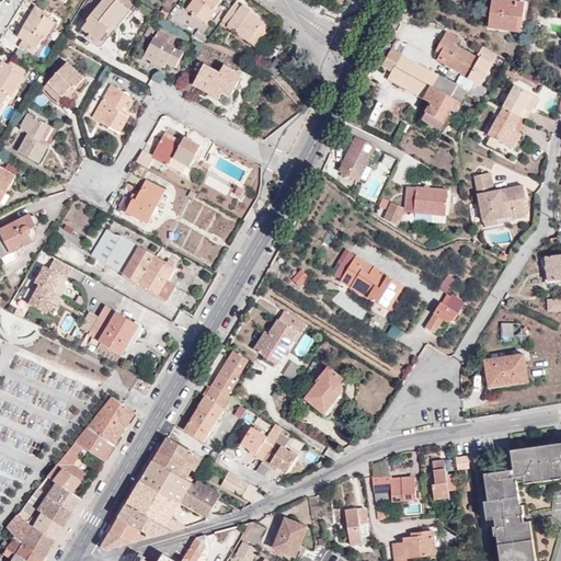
[(116,26),(129,11),(116,0),(105,0),(89,20),(91,22),(84,30),(100,42),(114,25),(116,26)]
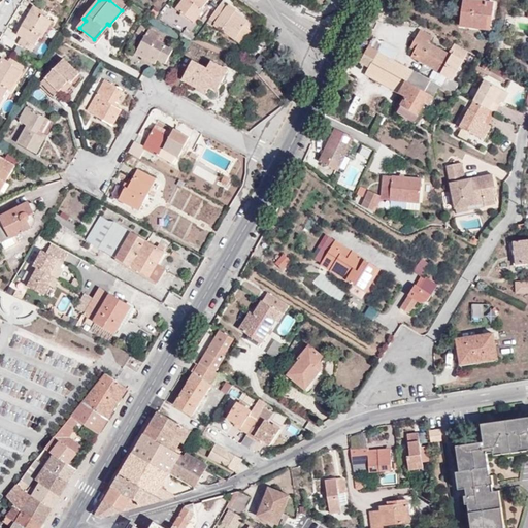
[(184,0),(177,8),(195,22),(205,9),(204,8),(209,0),(184,0)]
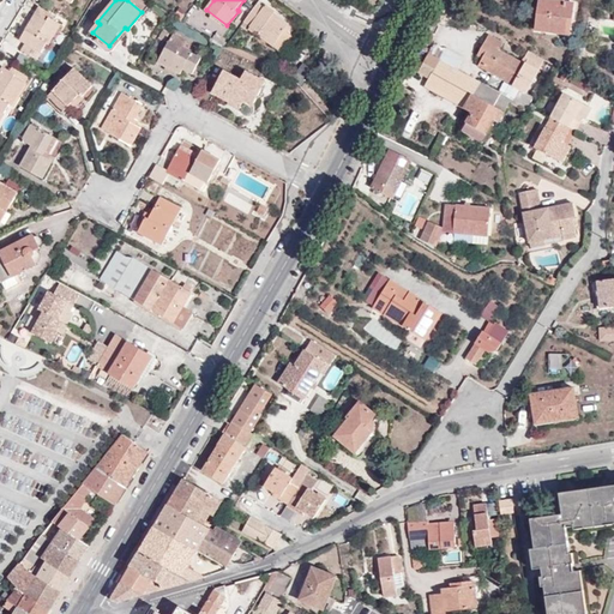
[(569,34),(572,4),(546,0),(540,0),(536,29),(569,34)]
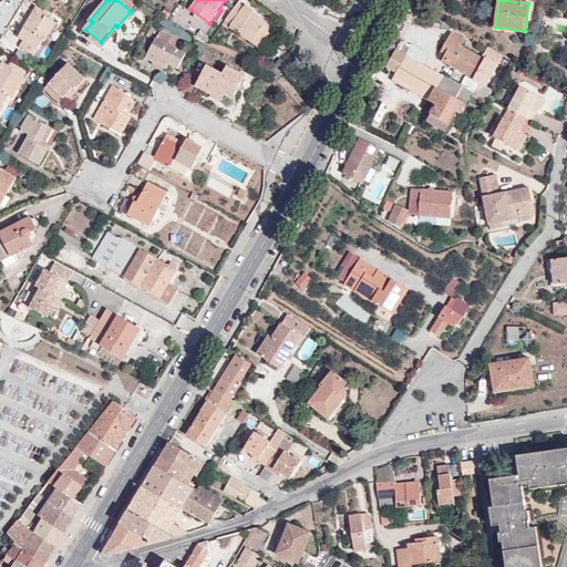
[(253,12),(239,3),(227,20),(233,24),(239,29),(238,31),(260,47),(270,33),(263,29),(267,22),(253,12)]
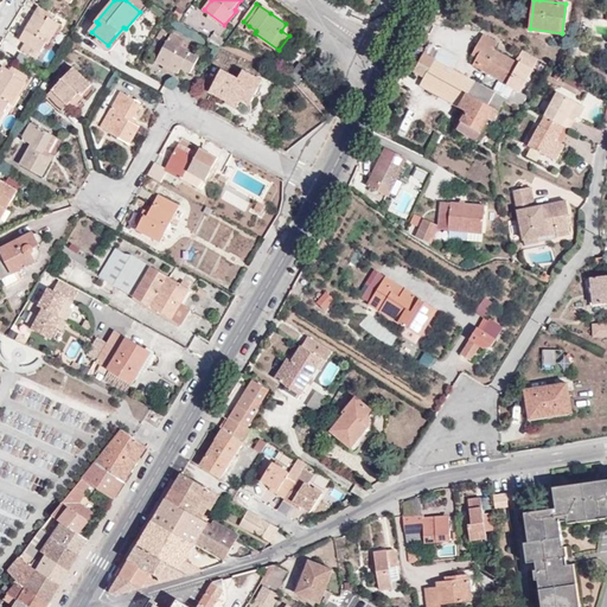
[(52,13),(40,6),(36,13),(48,20),(50,17),(52,13)]
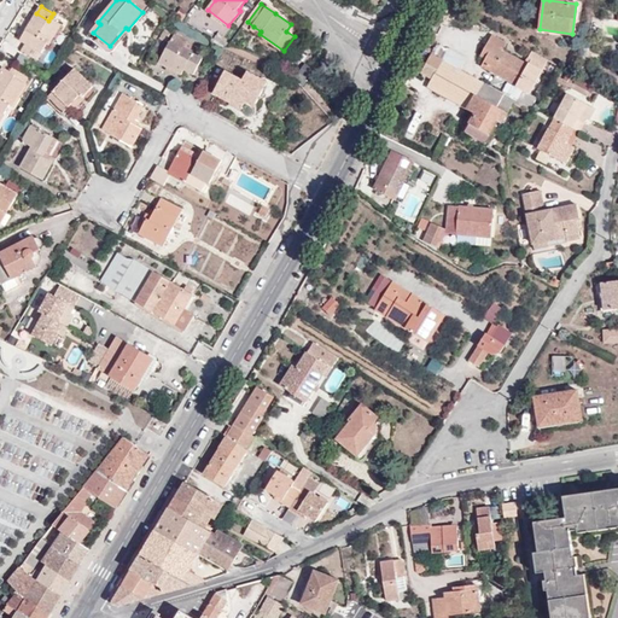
[(51,17),(48,21),(36,13),(22,40),(28,45),(23,51),(39,60),(48,45),(50,46),(63,24),(51,17)]
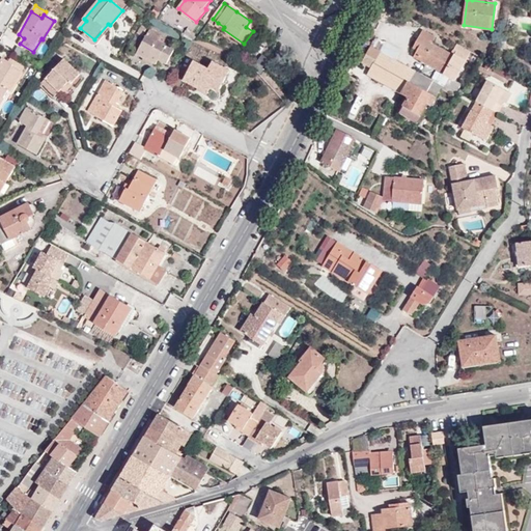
[(163,35),(151,29),(147,35),(160,42),(163,35)]
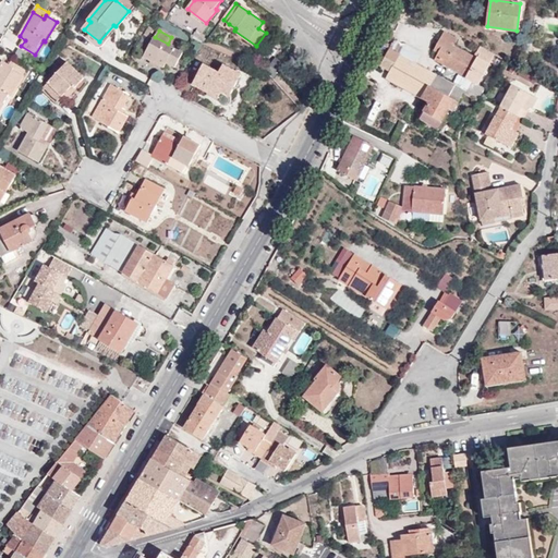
[(466,76),(478,84),(495,53),(480,46),(477,50),(480,52),(477,57),(455,45),(458,38),(445,32),(441,38),(446,40),(439,52),(436,59),(466,76)]
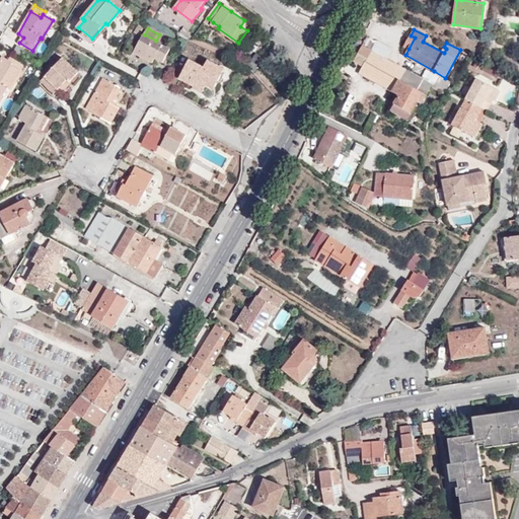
[(164,63),(171,50),(156,41),(144,34),(135,53),(153,63),(156,59),(164,63)]
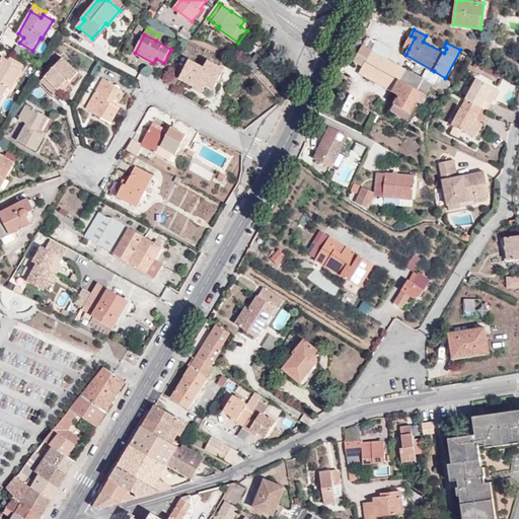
[(411,35),(404,47),(409,49),(415,38),(411,35)]
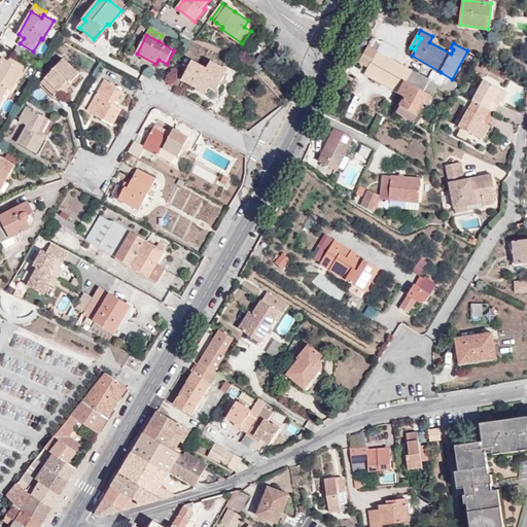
[(508,51),(510,42),(495,39),(494,47),(508,51)]
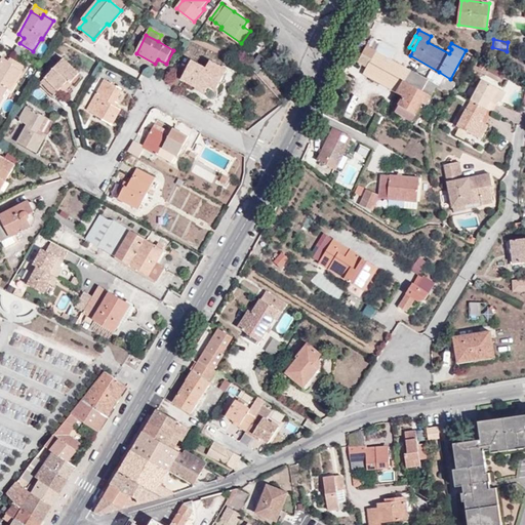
[(370,62),(404,81),(398,93),(403,96),(396,112),(412,121),(422,103),(427,105),(438,85),(367,45),(359,61),(367,66),(370,62)]
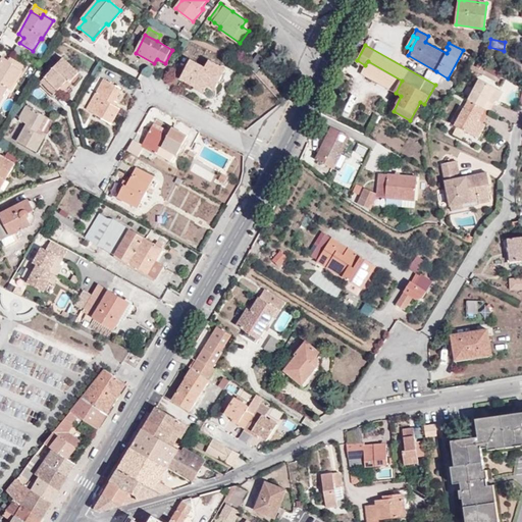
[(0,102),(0,103),(9,88),(11,89),(25,65),(16,60),(14,63),(4,57),(0,63),(0,102)]
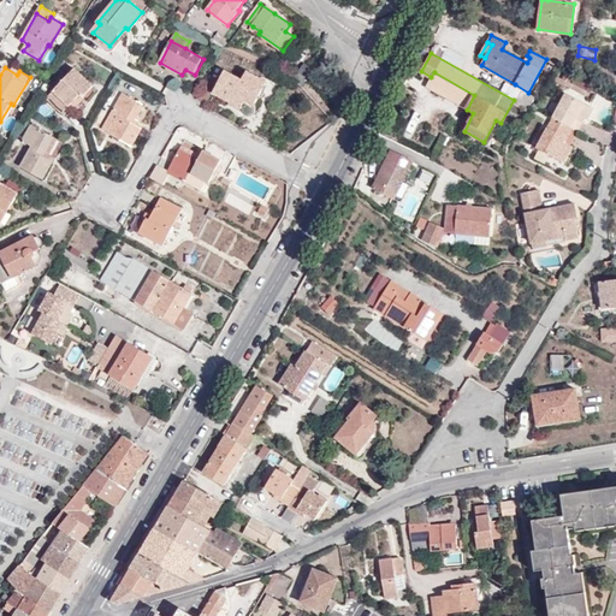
[(70,107),(82,95),(84,98),(94,87),(76,69),(47,99),(63,114),(70,107)]
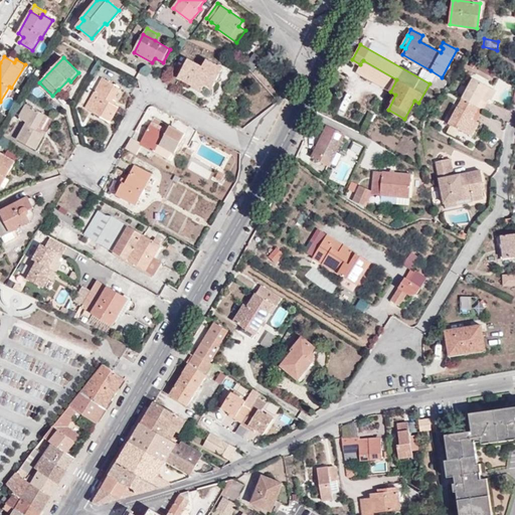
[(189,59),(179,76),(194,86),(198,77),(206,82),(213,87),(223,68),(207,60),(203,67),(189,59)]
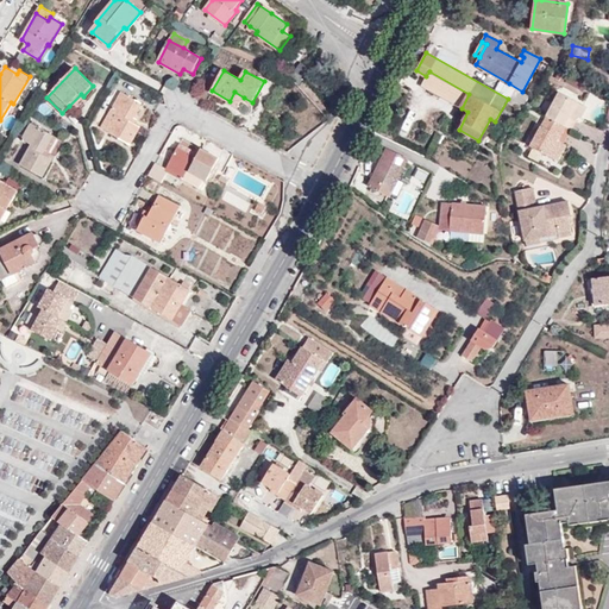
[(426,76),(421,86),(462,108),(469,94),(429,71),(426,76)]
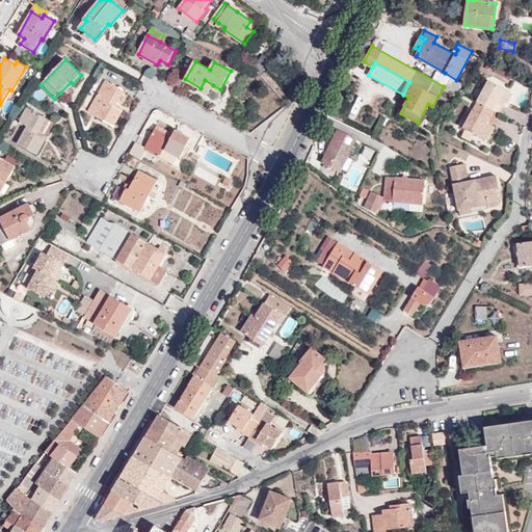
[(522,86),(524,80),(516,76),(513,82),(522,86)]
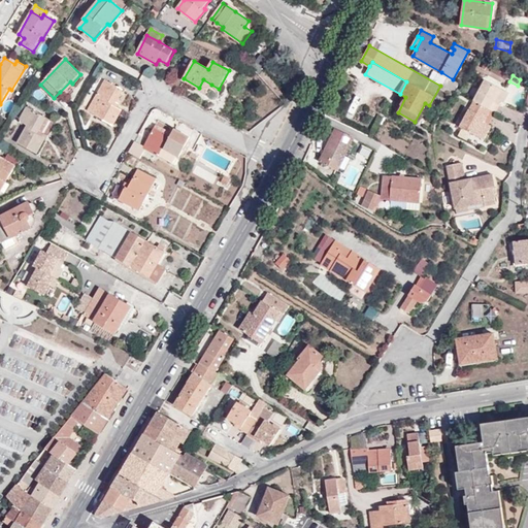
[(458,83),(447,76),(442,85),(454,91),(458,83)]
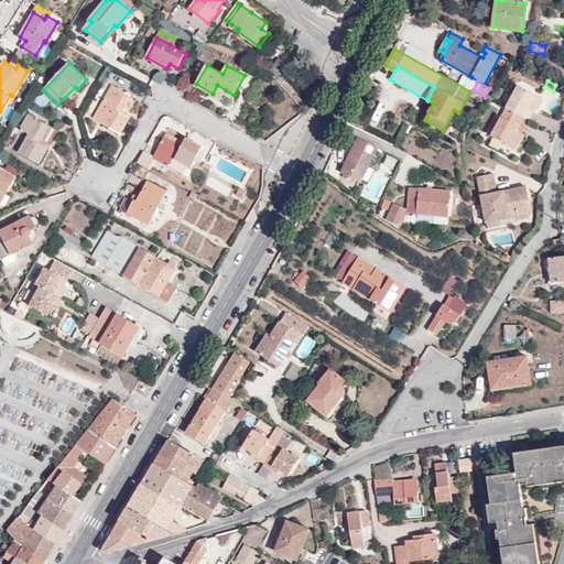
[(213,94),(221,98),(226,90),(217,85),(213,94)]
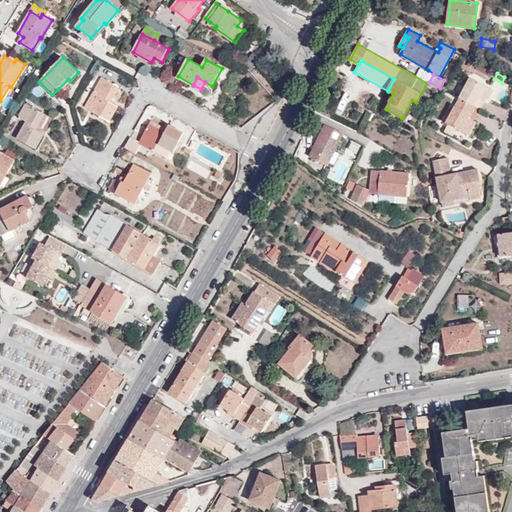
[(470,77),(459,97),(480,108),(486,97),(488,98),(493,89),(470,77)]
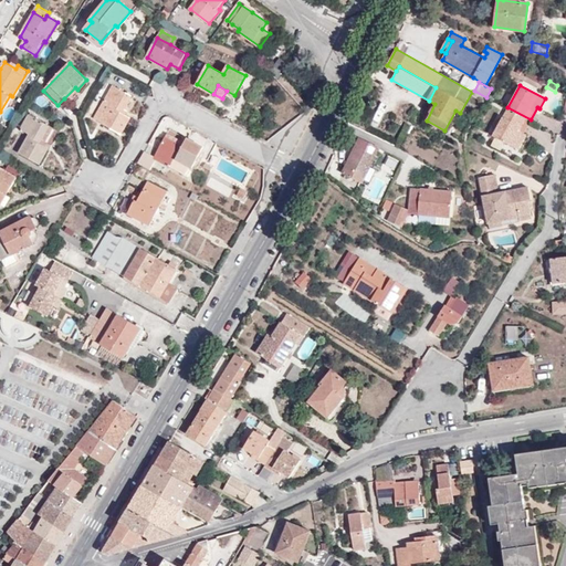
[(114,86),(95,119),(122,135),(132,118),(126,115),(128,111),(125,108),(133,96),(114,86)]
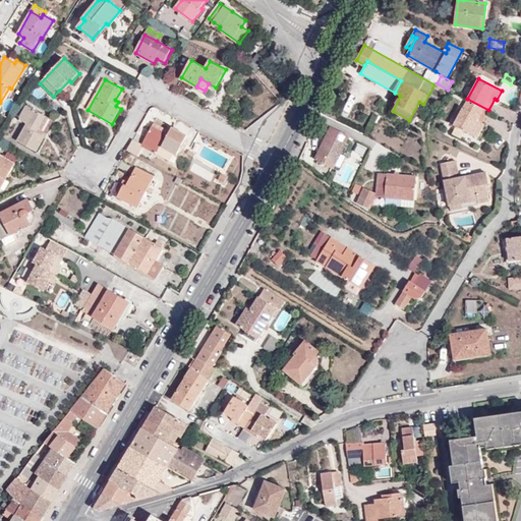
[(63,94),(72,83),(71,82),(69,80),(59,91),(63,94)]
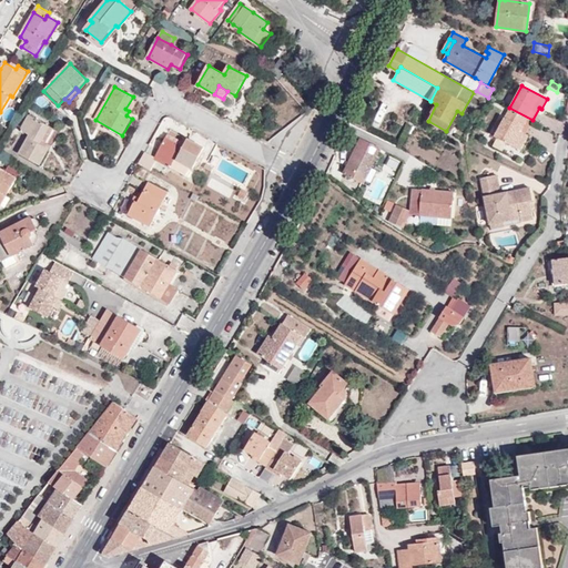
[(312,98),(318,101),(322,93),(315,91),(312,98)]
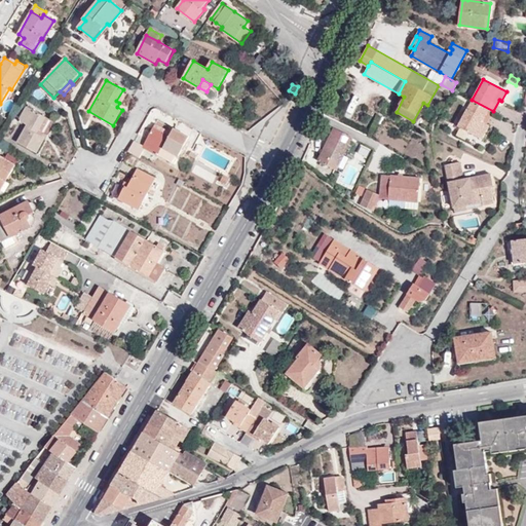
[(483,115),(489,118),(493,111),(472,100),(458,124),(482,138),(489,124),(487,122),(481,119),(483,115)]
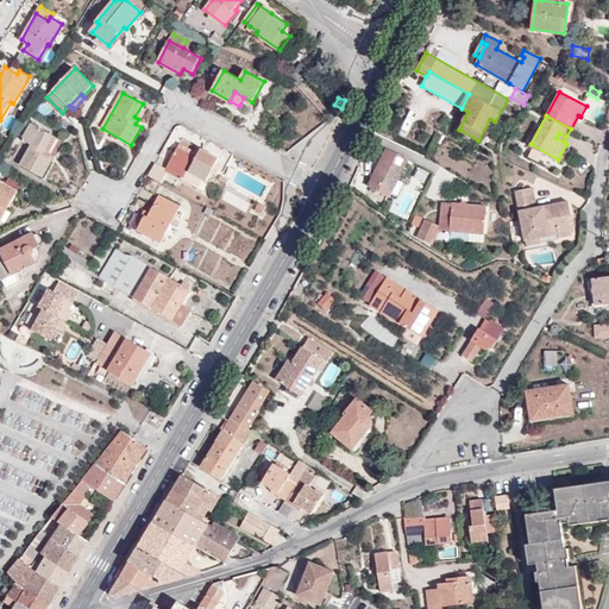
[(43,177),(52,159),(50,158),(44,155),(54,136),(32,124),(24,139),(33,145),(22,165),(43,177)]
